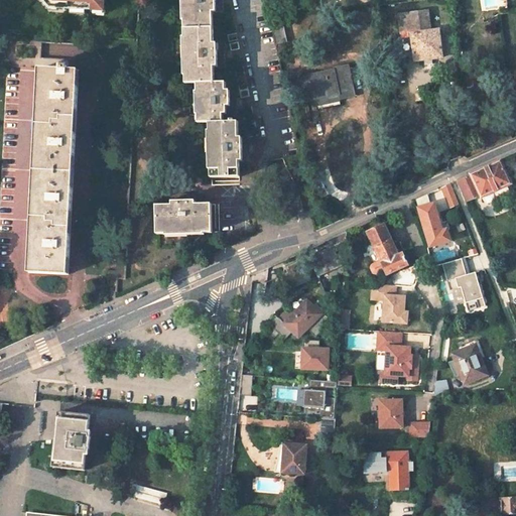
[(47,0),(48,1),(52,6),(58,6),(94,9),(102,10),(106,10),(106,0),(47,0)]
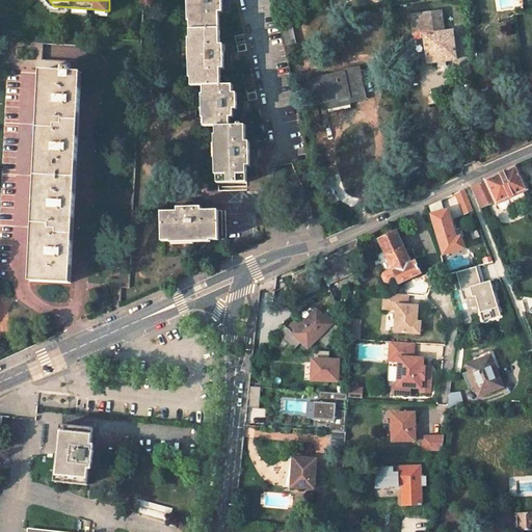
[(189,0),(190,30),(220,29),(219,12),(231,12),(230,0),(189,0)]
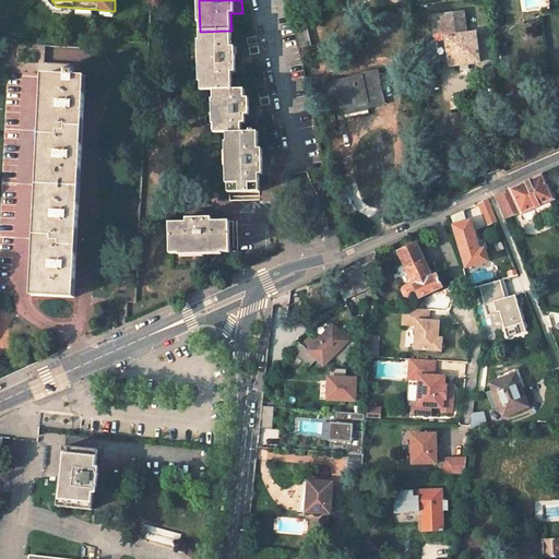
[(431,14),(433,36),(435,36),(445,35),(445,36),(466,34),(464,11),(431,14)]
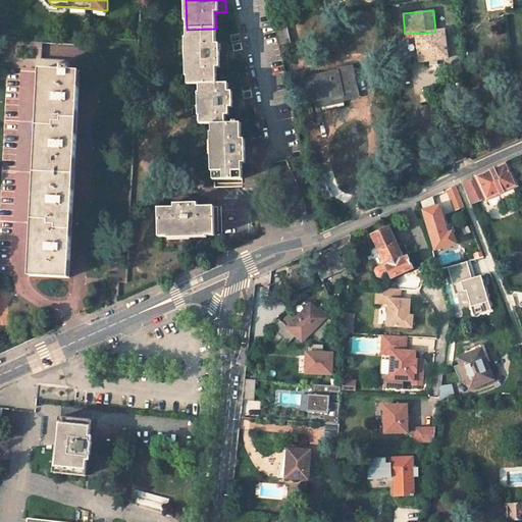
[(274,25),(278,45),(290,43),(285,22),(274,25)]
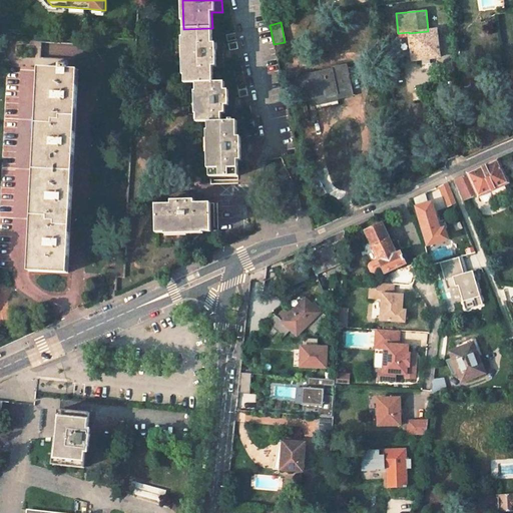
[(183,29),(184,83),(196,83),(213,82),(213,67),(224,66),(223,51),(216,51),(216,43),(212,43),(212,28),(183,29)]
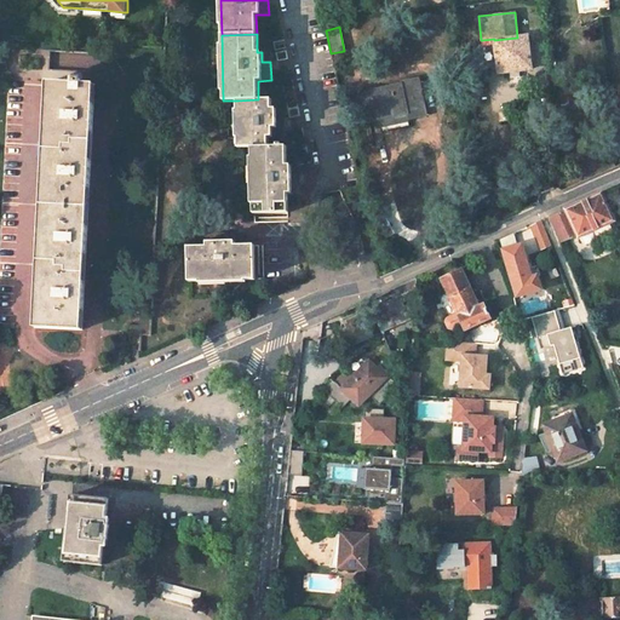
[(494,44),(498,73),(510,72),(510,78),(521,76),(520,70),(532,69),(528,35),(517,38),(494,40),(494,44)]
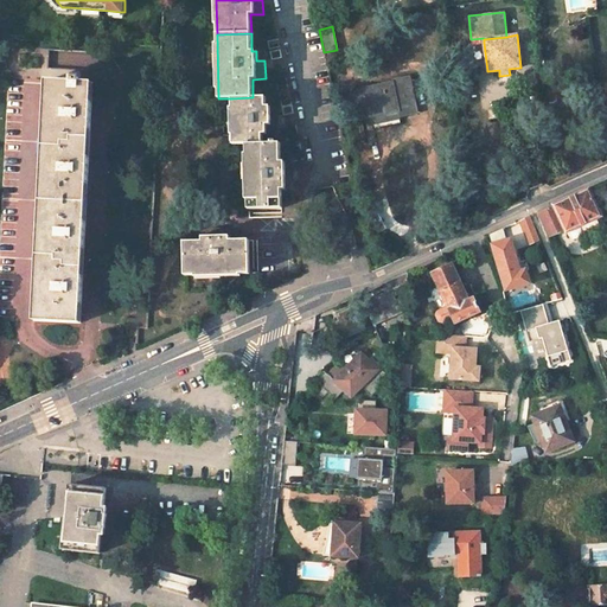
[(355,93),(360,117),(372,115),(398,109),(400,116),(401,116),(417,113),(411,84),(409,76),(382,82),(383,87),(355,93)]
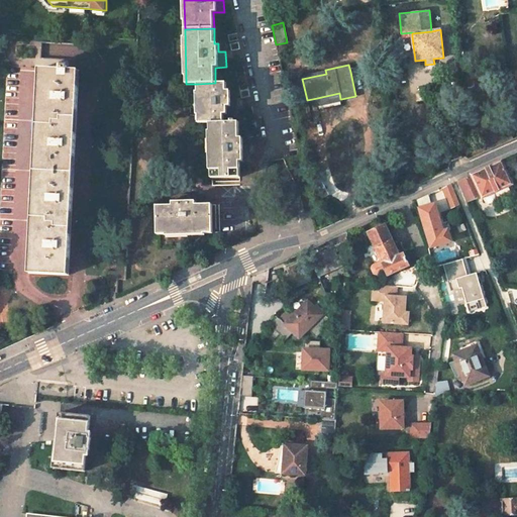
[(37,114),(29,273),(70,276),(79,71),(40,69),(37,114)]
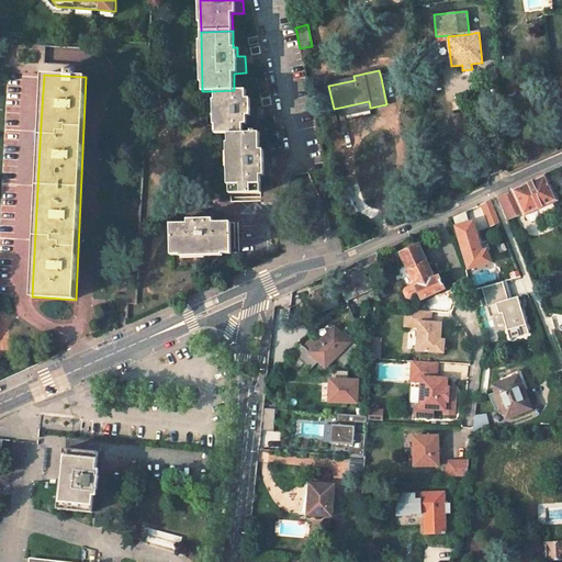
[(216,125),(216,134),(228,134),(248,133),(247,124),(259,124),(259,107),(250,107),(250,99),(247,99),(246,90),(234,90),(215,91),(215,116),(216,125)]
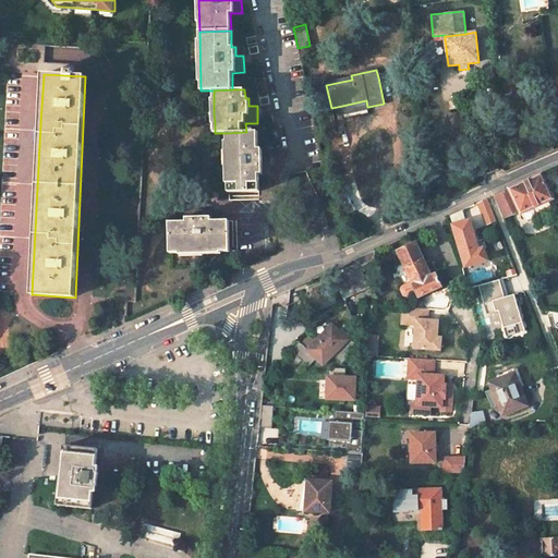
[(449,101),(450,110),(462,108),(461,99),(449,101)]
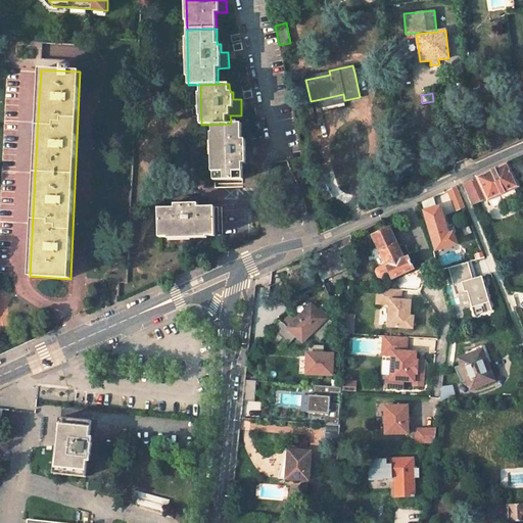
[(212,125),(214,180),(216,180),(242,180),(243,180),(243,163),(253,163),(253,147),(246,147),(246,140),(242,140),(242,124),(238,124),(238,122),(234,122),(235,124),(231,124),(212,125)]
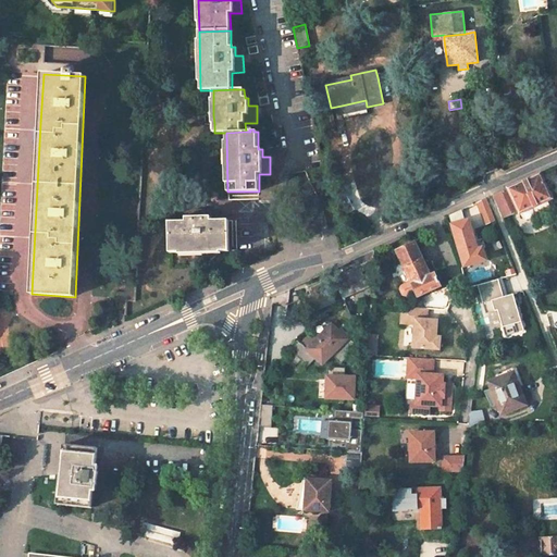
[(540,174),(508,188),(519,211),(520,212),(552,198),(540,174)]
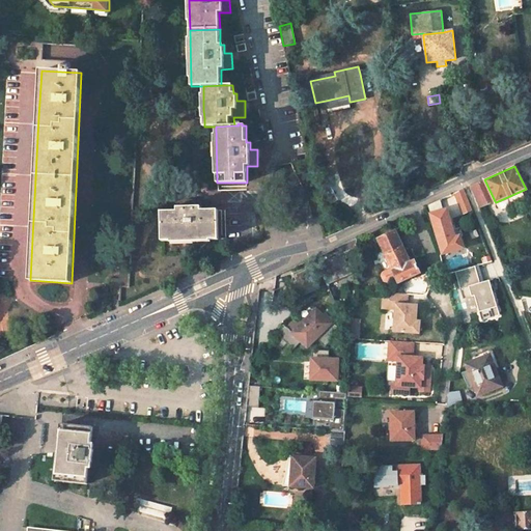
[(484,179),(471,186),(481,207),(495,201),(484,179)]
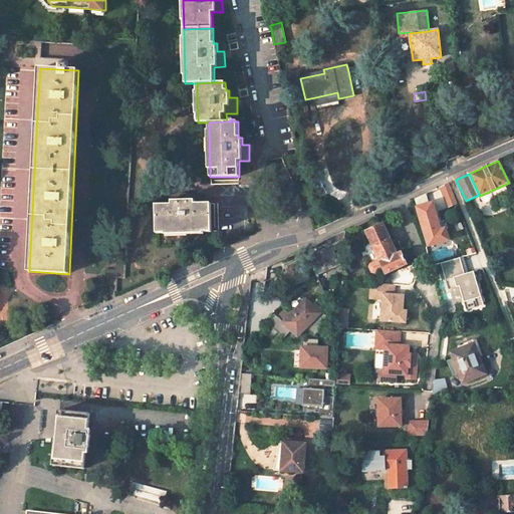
[(449,183),(441,187),(449,208),(458,204),(449,183)]
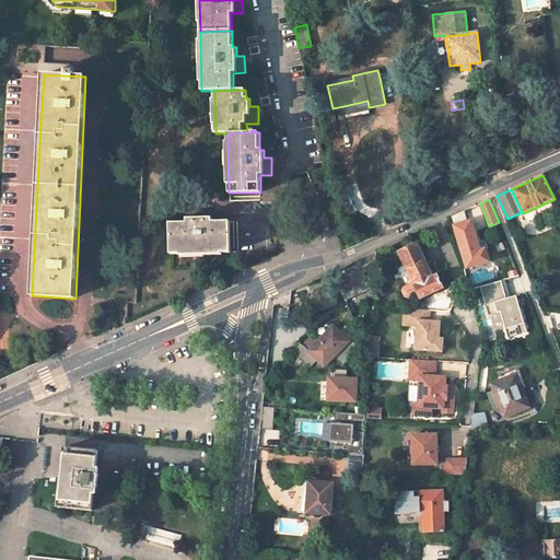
[(171,223),(171,255),(231,253),(231,252),(230,222),(230,221),(212,222),(212,210),(196,210),(196,219),(187,219),(187,222),(171,223)]
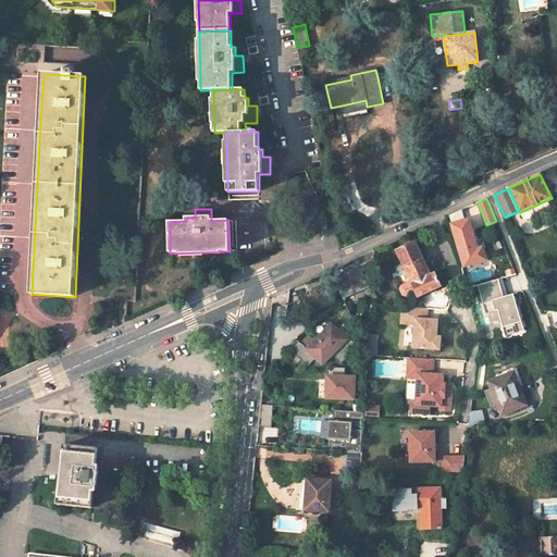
[(461,210),(449,215),(453,224),(465,221),(461,210)]
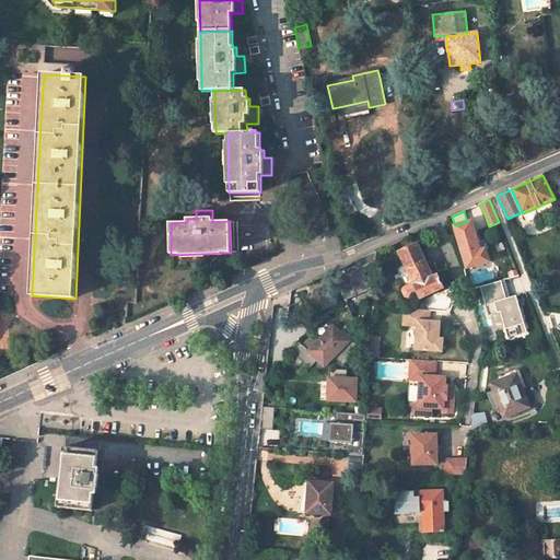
[(467,222),(455,225),(467,268),(485,263),(489,261),(486,248),(488,248),(486,240),(478,242),(471,221),(467,222)]
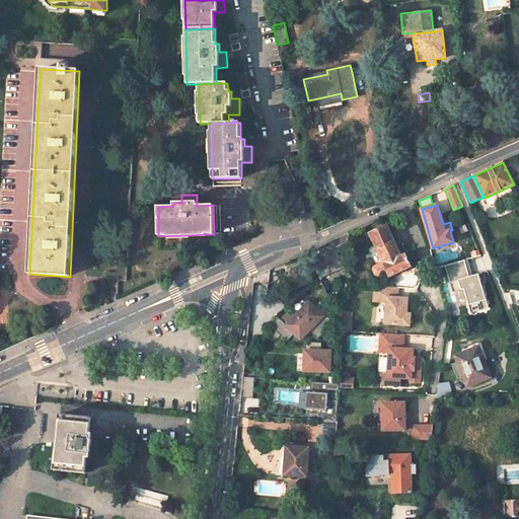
[(386,226),(370,233),(370,235),(374,242),(382,261),(373,266),(372,270),(374,276),(378,277),(387,273),(389,276),(411,267),(405,254),(401,256),(386,226)]
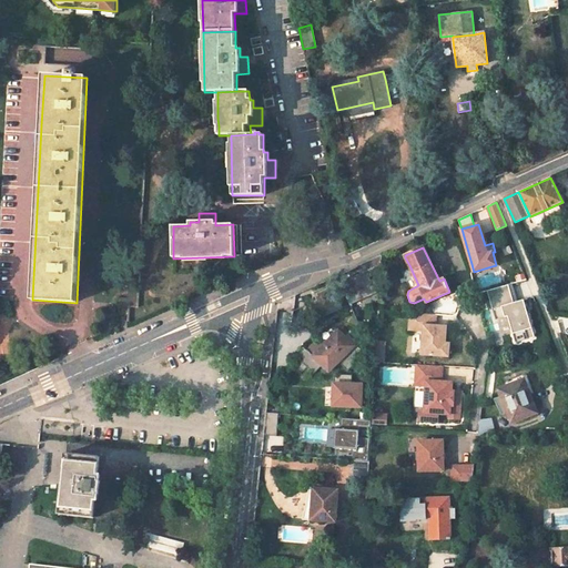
[(508,284),(488,291),(496,318),(508,315),(516,342),(535,336),(524,300),(514,302),(508,284)]
